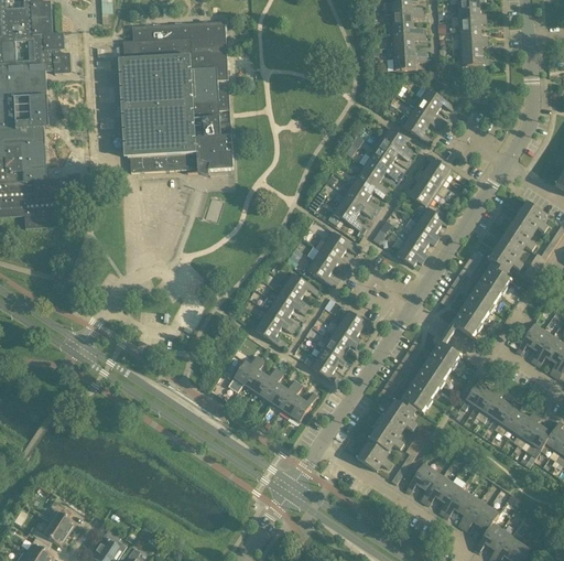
[(0,0),(0,85),(9,85),(9,92),(26,90),(26,87),(30,87),(30,90),(47,89),(46,71),(54,71),(55,73),(72,72),(71,52),(61,52),(60,47),(64,47),(63,31),(53,32),(51,0),(40,0),(0,0)]
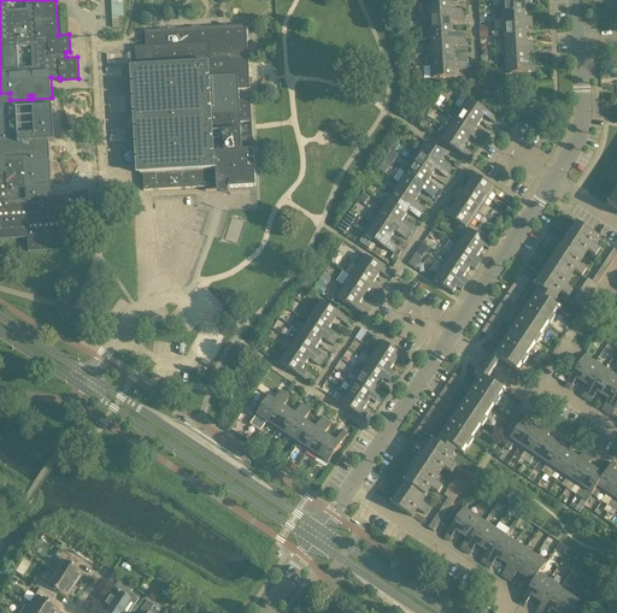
[(110,0),(112,15),(112,24),(121,24),(119,13),(123,13),(122,0),(110,0)]
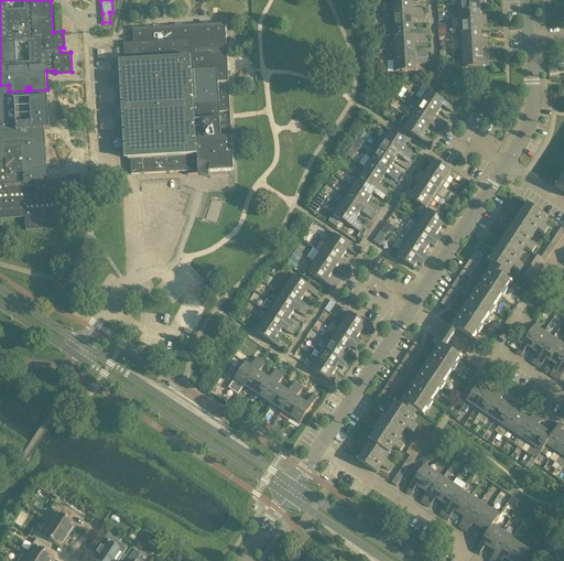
[(449,0),(451,3),(457,2),(458,10),(479,9),(479,2),(485,1),(485,0),(449,0)]
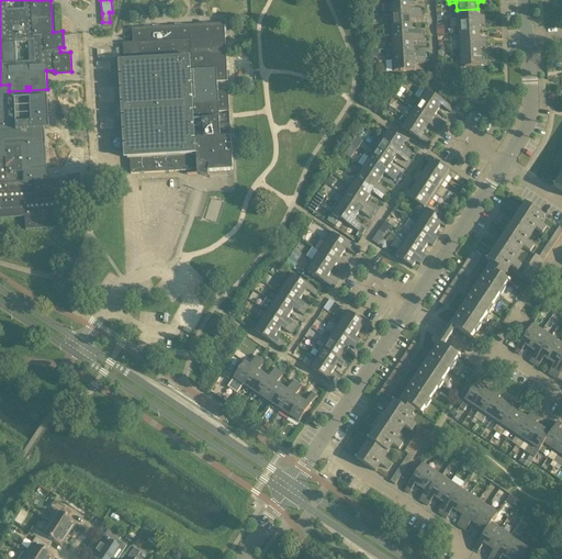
[(389,2),(383,2),(384,13),(390,13),(423,11),(422,7),(411,7),(411,1),(389,2)]
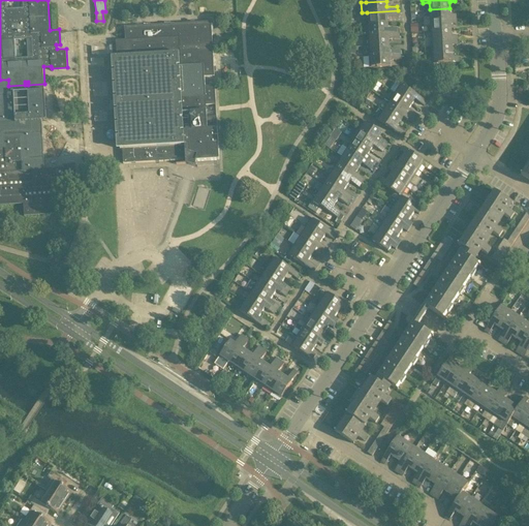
[(449,8),(430,9),(430,14),(423,14),(424,20),(456,18),(456,13),(450,13),(449,8)]
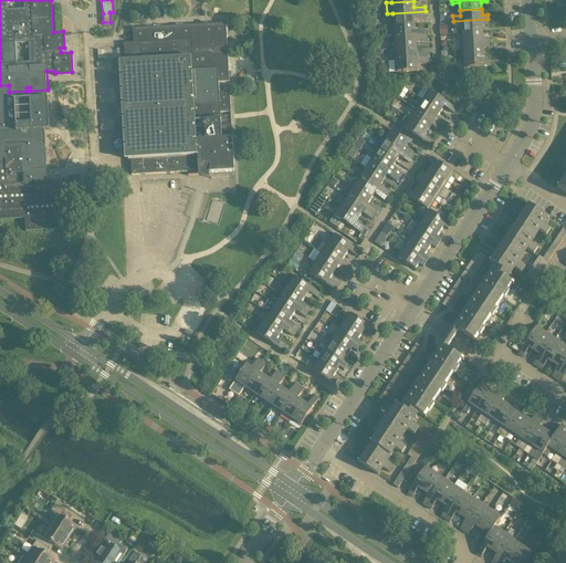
[(426,17),(426,11),(392,13),(392,24),(415,23),(413,18),(426,17)]
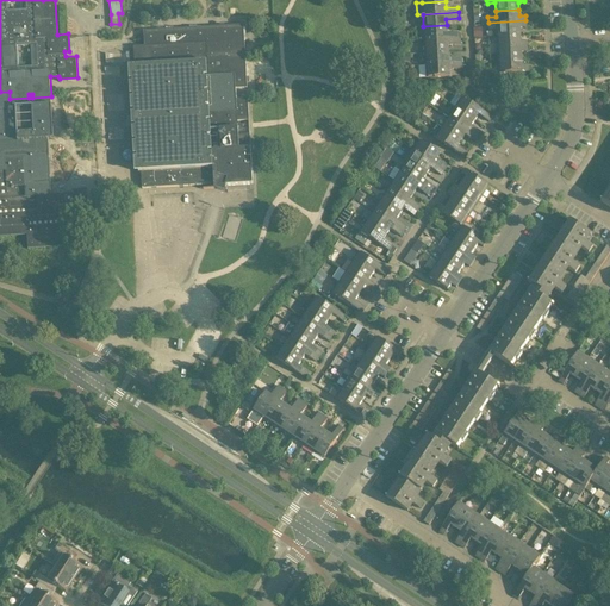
[(526,20),(489,23),(489,27),(496,27),(497,35),(520,33),(520,26),(526,25),(526,20)]
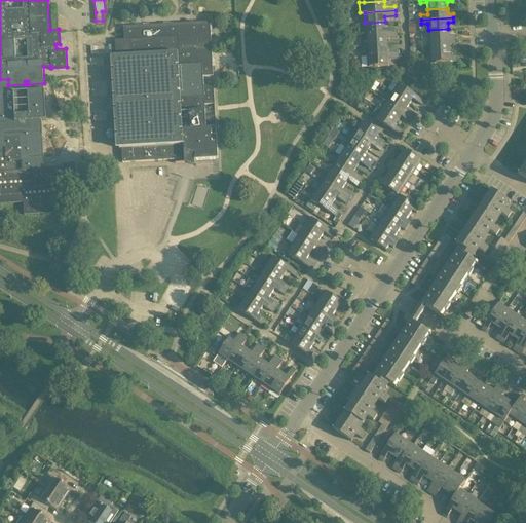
[(195,163),(195,158),(218,156),(215,113),(205,114),(204,102),(215,102),(214,82),(203,83),(202,74),(213,73),(210,19),(123,25),(124,37),(115,38),(116,54),(113,54),(117,121),(119,146),(121,146),(122,160),(175,157),(175,160),(185,160),(195,163)]
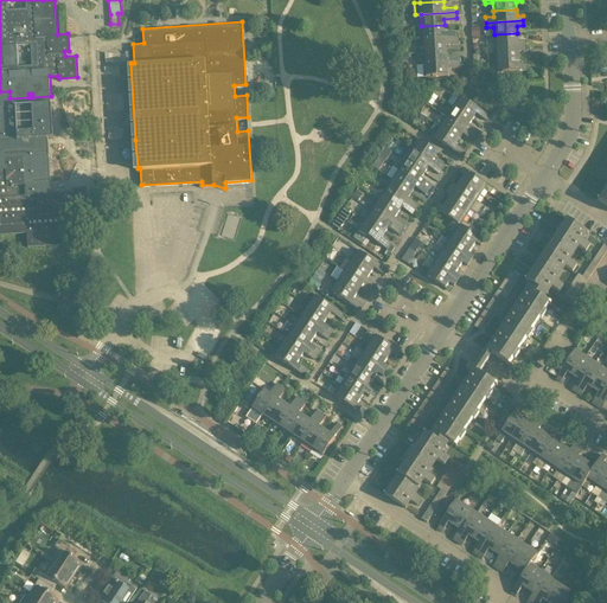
[(445,25),(421,26),(422,39),(458,37),(458,36),(457,31),(445,32),(445,25)]
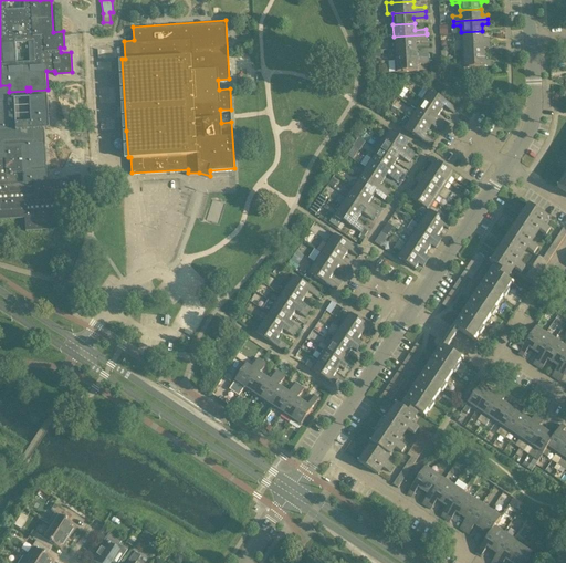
[(482,31),(461,32),(461,38),(453,39),(454,43),(489,41),(489,37),(483,37),(482,31)]
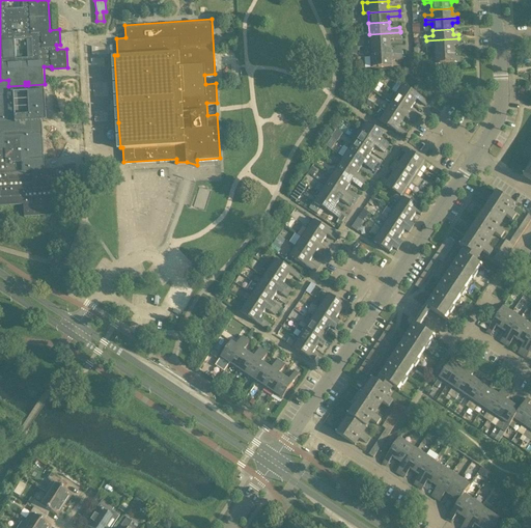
[(400,36),(400,32),(369,34),(370,45),(390,44),(389,37),(400,36)]
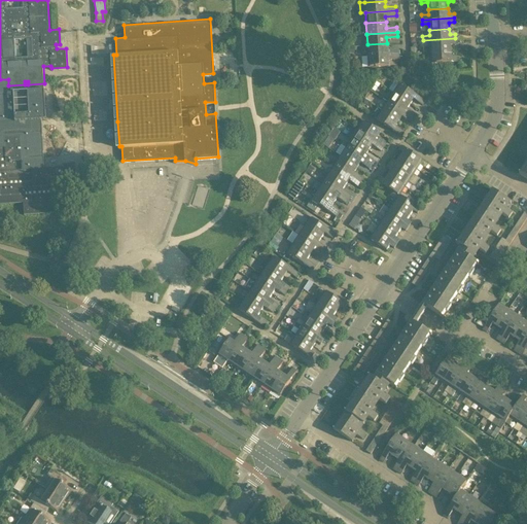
[(455,38),(423,40),(423,45),(430,44),(430,50),(450,49),(450,43),(455,43),(455,38)]
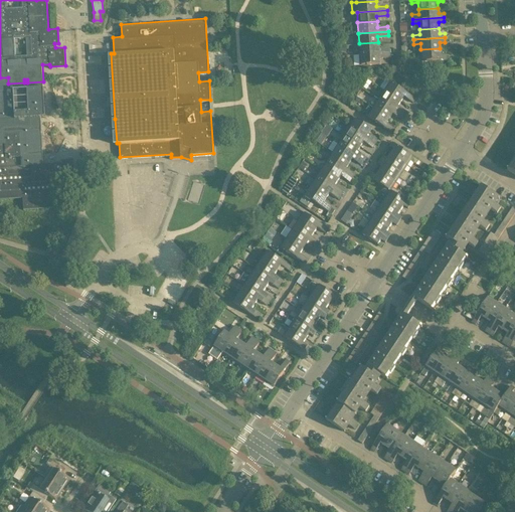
[(501,48),(511,47),(511,40),(511,39),(500,40),(501,48)]
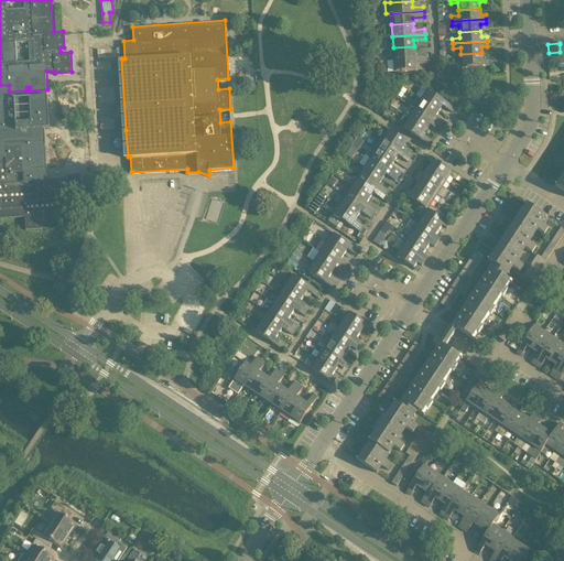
[(414,46),(393,47),(393,57),(426,56),(426,51),(414,52),(414,46)]
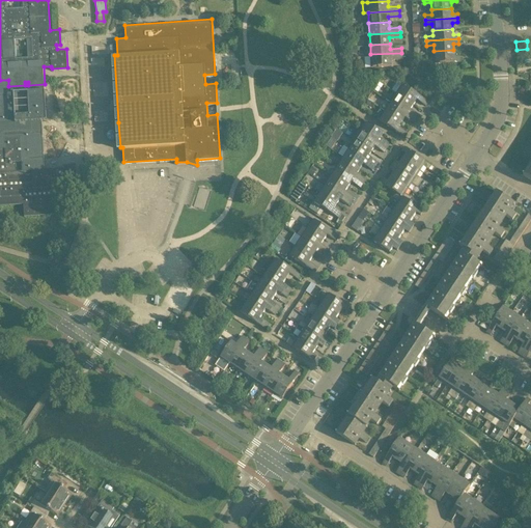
[(427,62),(459,60),(459,55),(454,56),(453,50),(434,51),(434,57),(426,57),(427,62)]
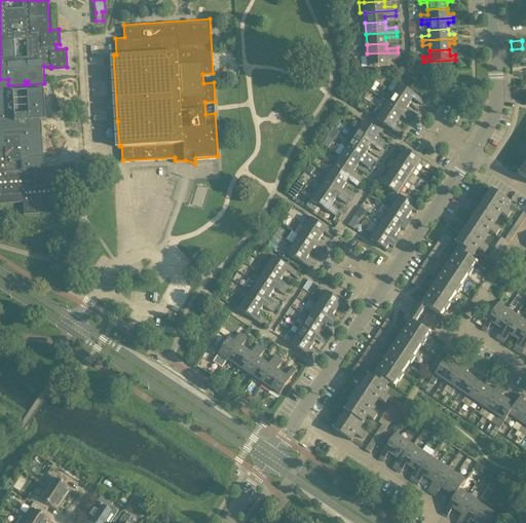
[(398,58),(398,52),(367,53),(368,65),(387,64),(387,59),(398,58)]
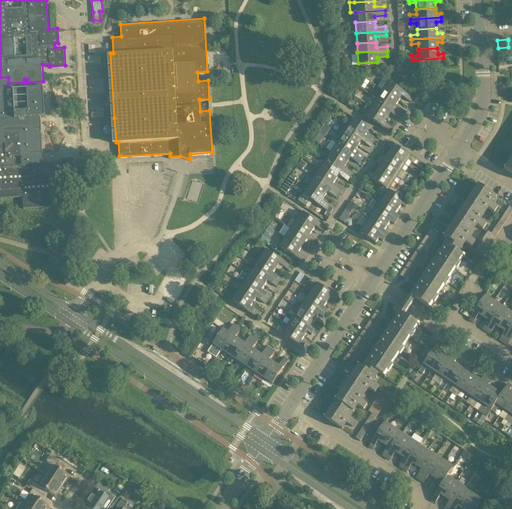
[(0,141),(5,141),(4,131),(20,130),(21,153),(15,154),(15,163),(43,161),(40,114),(44,114),(43,95),(43,88),(43,81),(27,82),(27,79),(24,79),(24,82),(8,83),(8,77),(0,77),(0,141)]
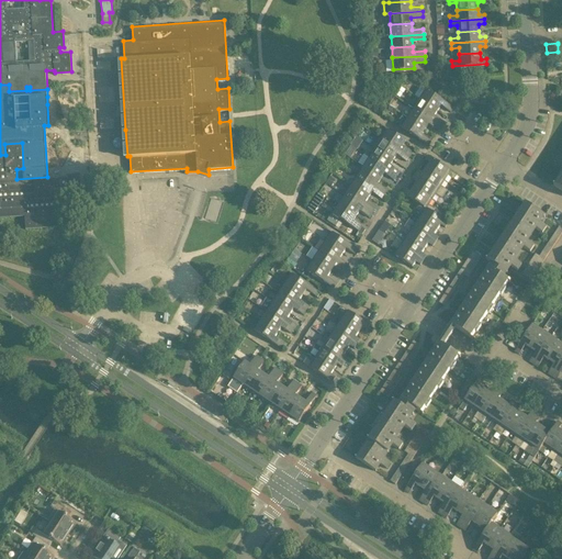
[(420,85),(415,93),(419,97),(437,109),(440,104),(450,110),(453,105),(425,88),(420,85)]
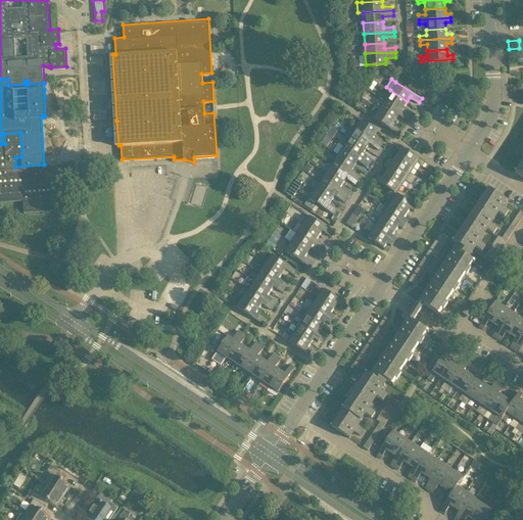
[(384,98),(410,115),(413,111),(403,105),(407,101),(390,90),(384,98)]
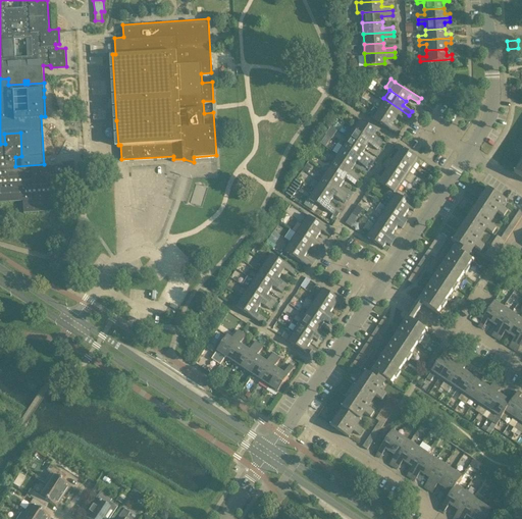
[(377,107),(395,118),(398,113),(407,119),(409,115),(383,98),(377,107)]
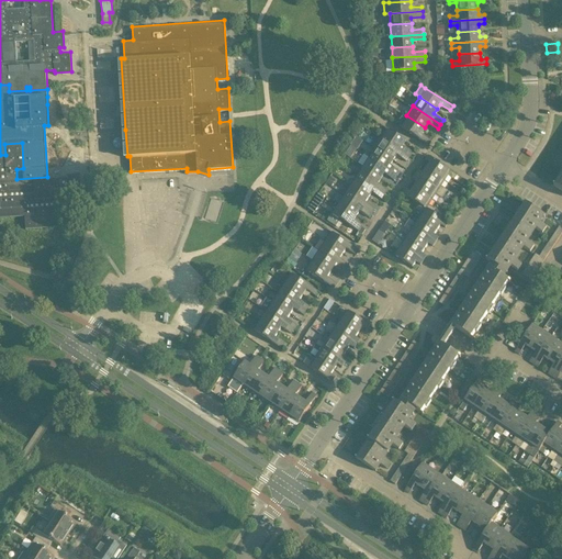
[(406,115),(401,125),(428,144),(430,138),(422,133),(425,127),(406,115)]
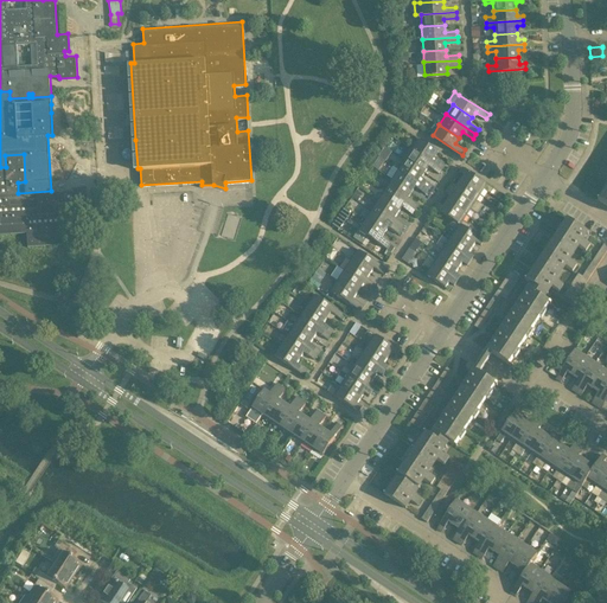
[(434,155),(438,149),(419,136),(411,147),(441,167),(443,162),(434,155)]
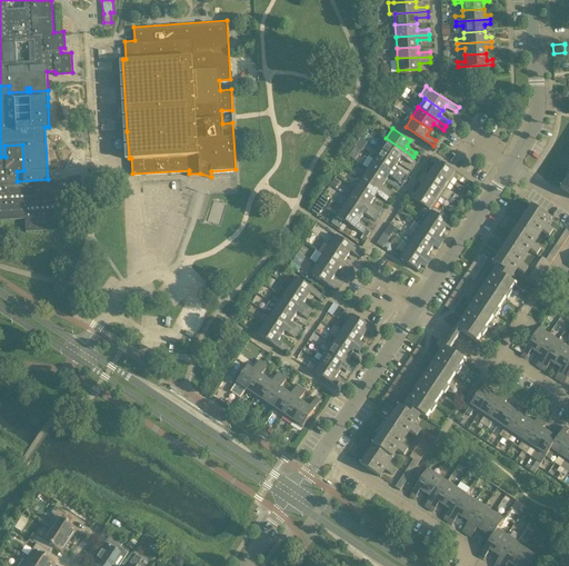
[(367,140),(360,136),(355,145),(361,149),(367,140)]
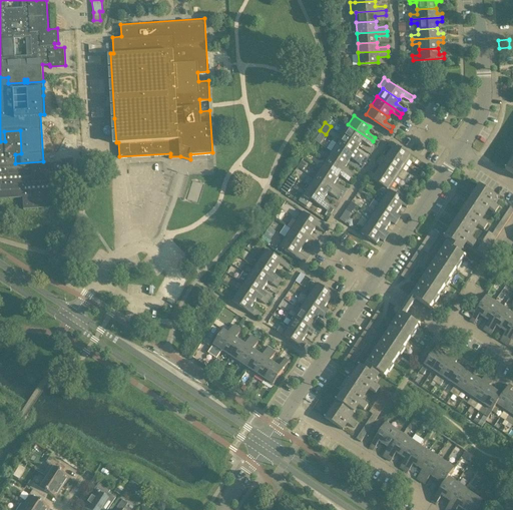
[(373,141),(348,124),(342,133),(358,144),(361,139),(370,145),(373,141)]
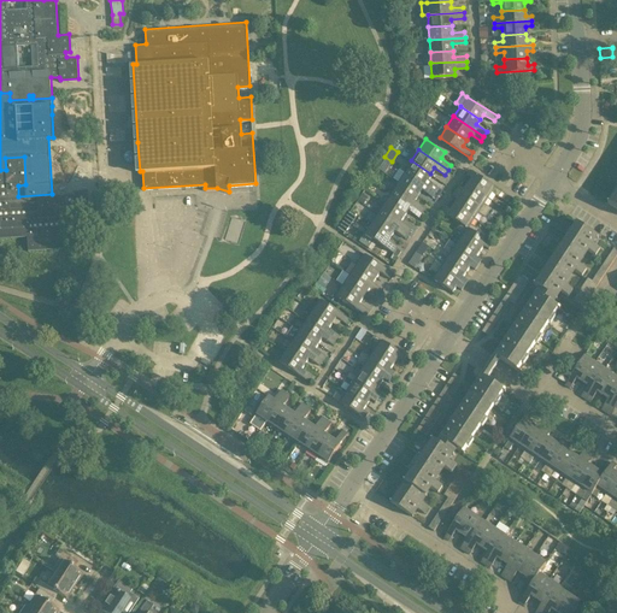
[(18,186),(25,184),(24,157),(5,158),(6,170),(0,170),(0,236),(28,235),(29,249),(78,246),(77,225),(93,224),(93,207),(88,207),(88,188),(74,189),(74,193),(58,194),(58,193),(52,194),(18,196),(18,186)]
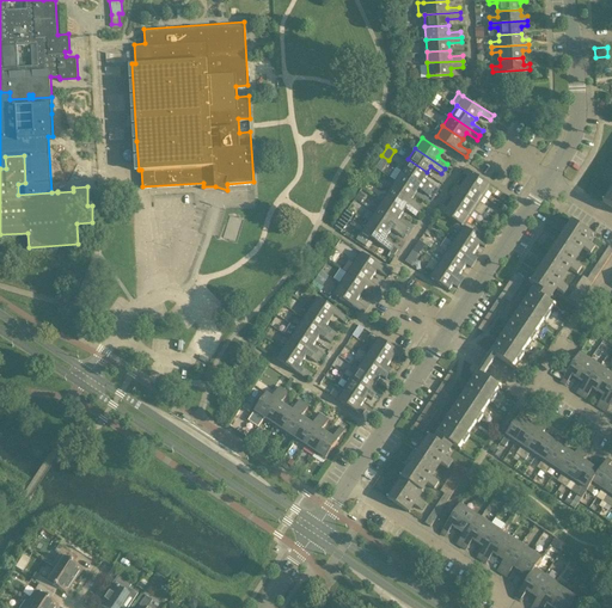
[(381,157),(375,166),(383,170),(389,160),(381,157)]
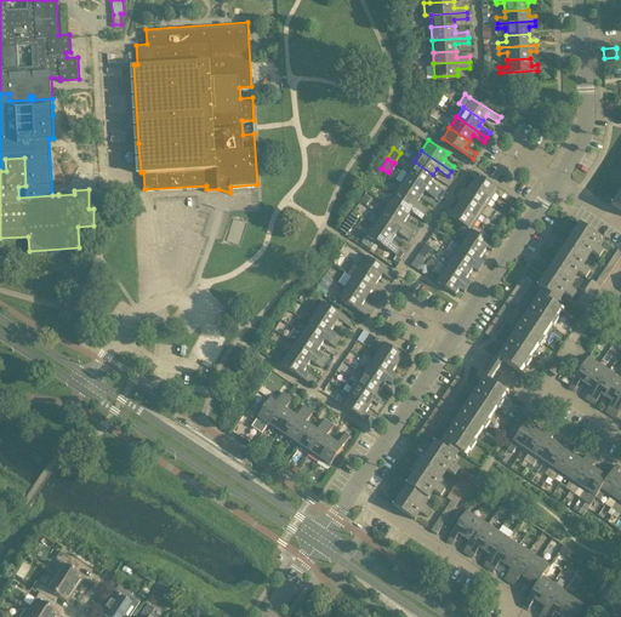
[(433,175),(414,161),(406,171),(437,192),(440,187),(429,180),(433,175)]
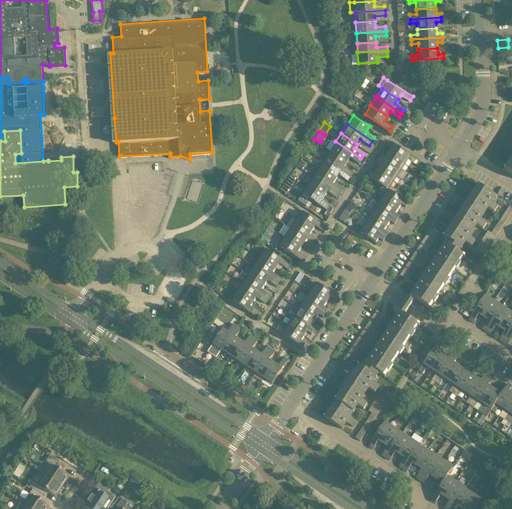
[(331,138),(326,146),(330,149),(330,150),(346,161),(349,156),(358,162),(360,158),(335,141),(331,138)]
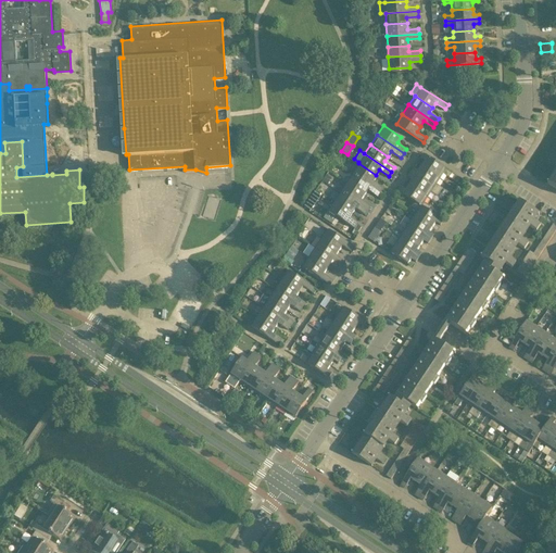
[(425,160),(421,165),(439,176),(442,171),(449,176),(452,172),(422,152),(420,156),(425,160)]
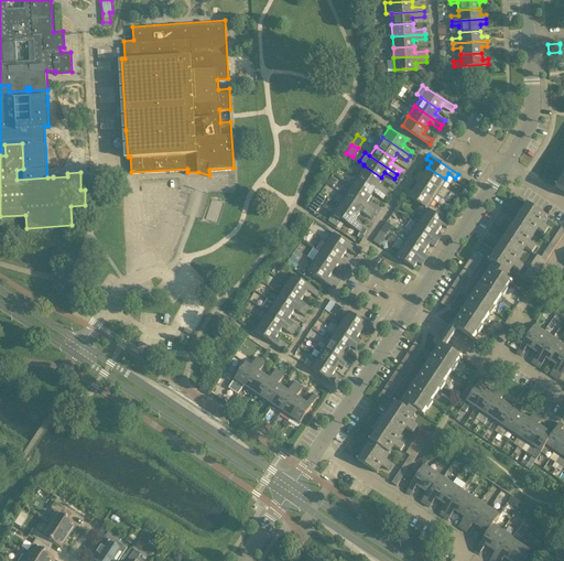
[(381,177),(364,165),(357,174),(384,193),(388,189),(378,182),(381,177)]
